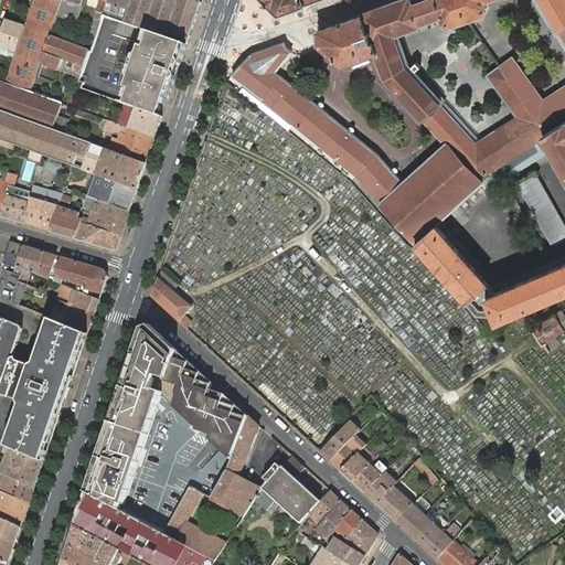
[(34,0),(29,18),(25,28),(17,51),(16,53),(6,83),(30,92),(41,63),(50,36),(57,16),(62,0),(34,0)]
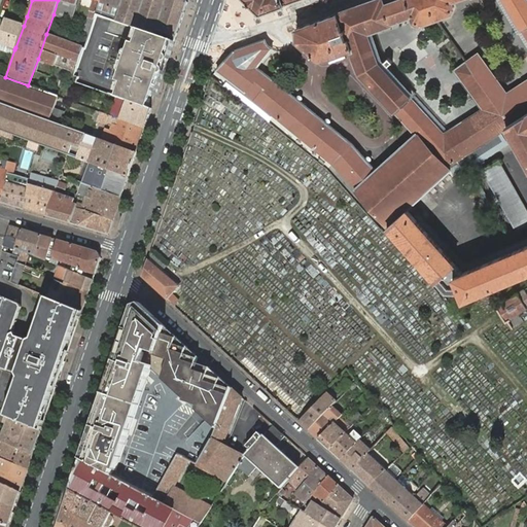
[(61,0),(56,15),(71,21),(76,4),(77,0),(61,0)]
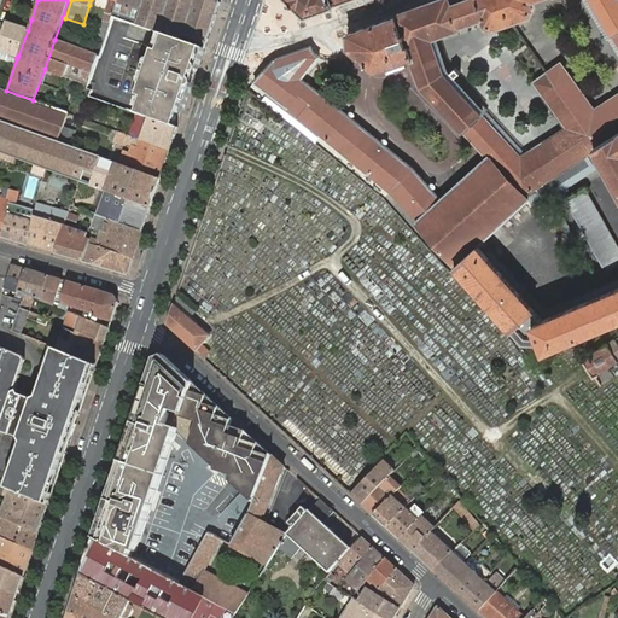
[(111,0),(104,21),(111,23),(114,16),(118,0),(111,0)]
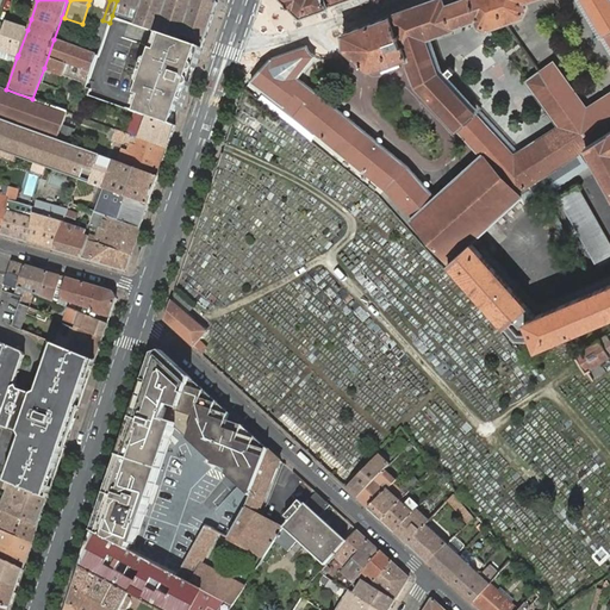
[(117,0),(112,16),(135,24),(142,0),(117,0)]
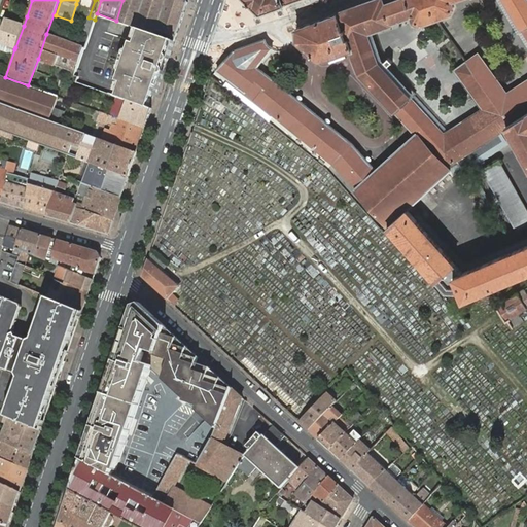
[(135,27),(140,29),(151,32),(175,41),(176,37),(187,2),(181,0),(123,0),(116,21),(135,27)]
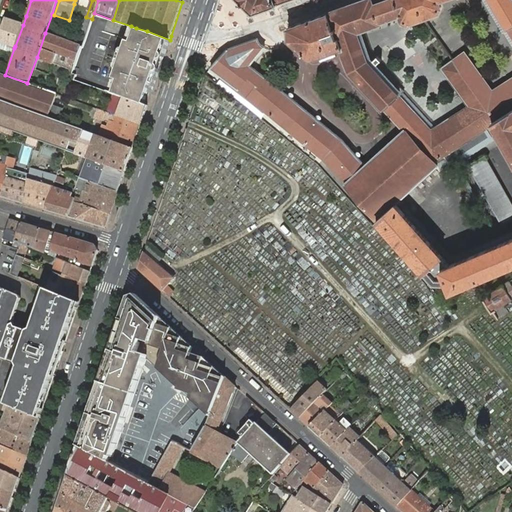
[(239,0),(253,13),(276,5),(289,0),(239,0)]
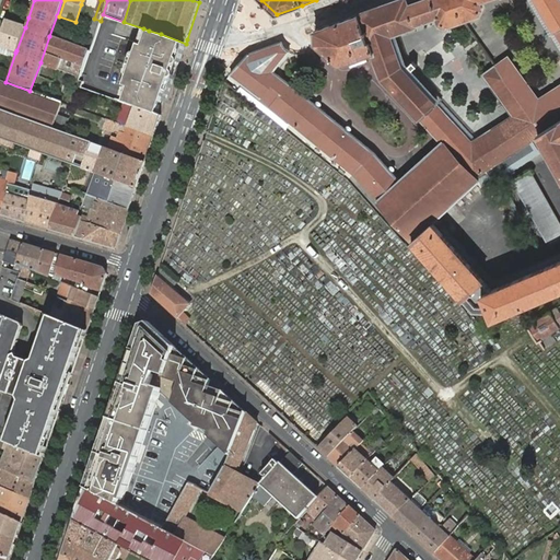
[(559,0),(422,0),(409,6),(406,0),(398,0),(361,13),(375,51),(384,77),(443,141),(475,175),(485,168),(529,140),(539,133),(559,120),(559,0)]
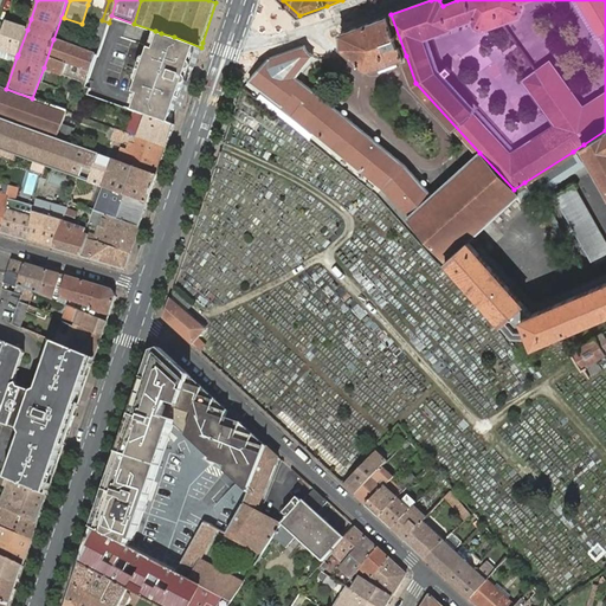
[(391,14),(341,32),(341,33),(342,39),(341,45),(366,66),(368,68),(372,68),(406,56),(391,14)]
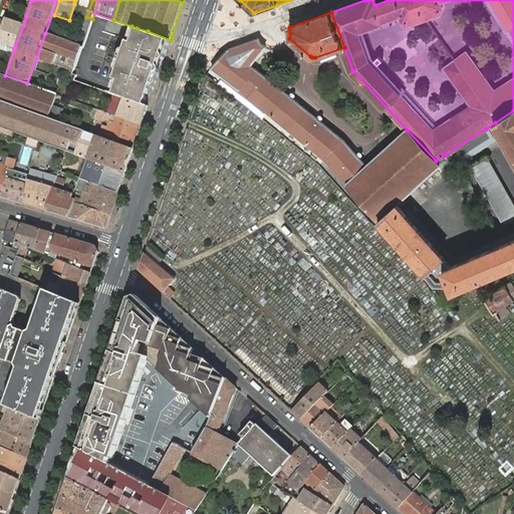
[(5,20),(0,18),(0,40),(8,43),(7,46),(14,48),(15,46),(23,25),(5,19),(5,20)]
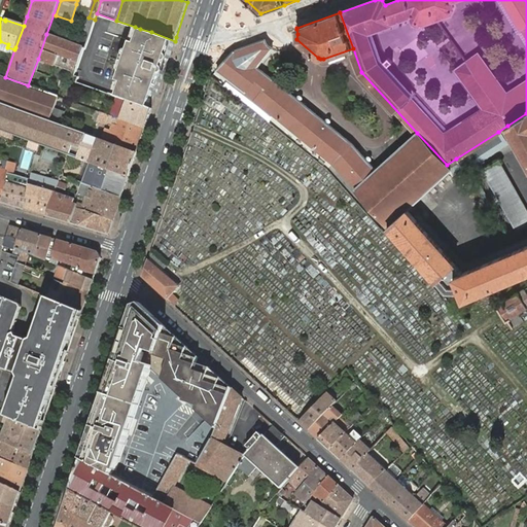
[(151,32),(140,29),(135,42),(131,40),(128,48),(120,72),(116,81),(112,96),(116,97),(119,98),(127,101),(148,108),(153,94),(156,96),(163,76),(165,71),(164,70),(164,69),(164,68),(163,68),(163,67),(162,67),(164,62),(165,62),(166,62),(167,62),(167,61),(168,61),(168,60),(175,41),(151,32)]
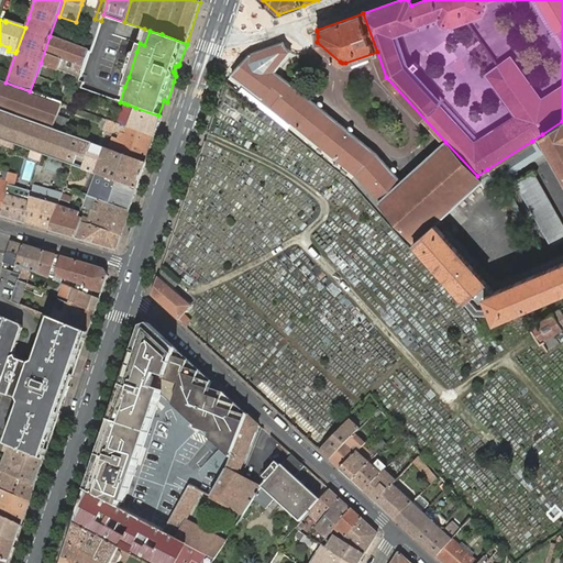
[(68,43),(50,36),(41,63),(59,69),(59,68),(81,76),(81,75),(89,51),(90,50),(68,43)]
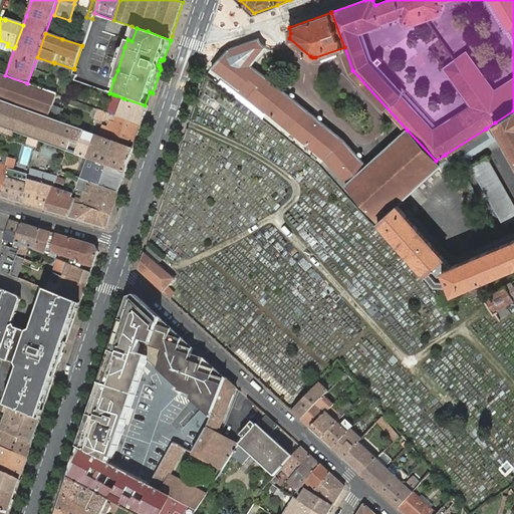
[(229,48),(212,67),(325,159),(347,183),(366,166),(343,140),(251,64),(266,46),(264,45),(263,44),(261,42),(260,41),(259,39),(259,38),(229,48)]
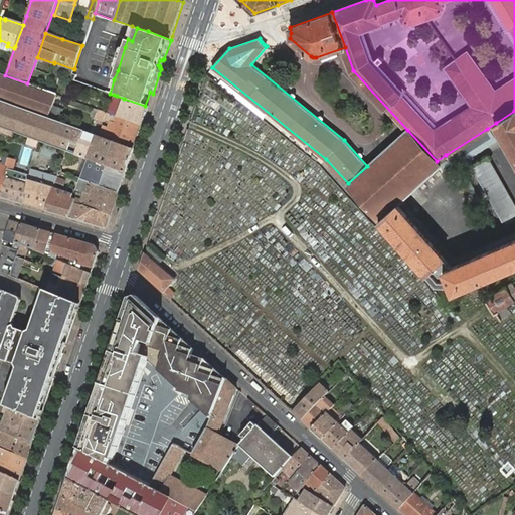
[(0,100),(47,118),(56,95),(27,83),(5,75),(0,73),(0,100)]
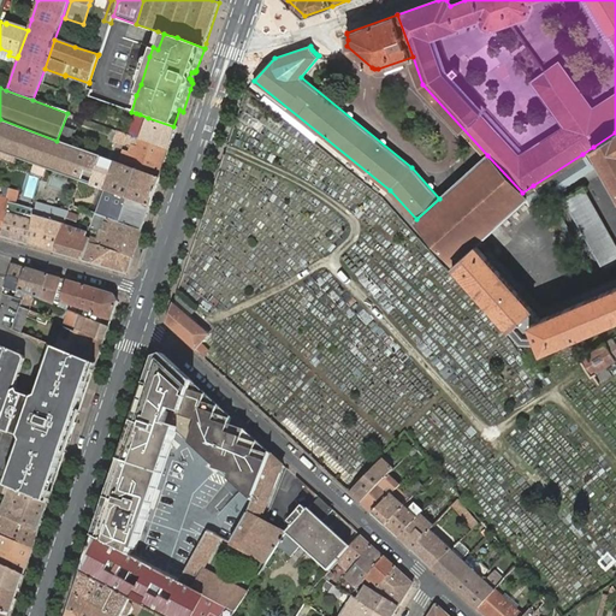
[(141,138),(170,149),(177,128),(173,126),(148,118),(140,114),(136,113),(129,135),(141,138)]
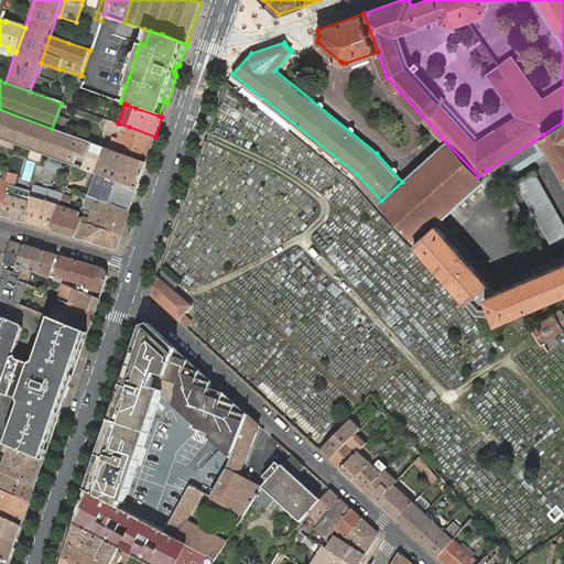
[(91,143),(52,129),(0,109),(0,138),(17,144),(43,153),(84,167),(91,143)]
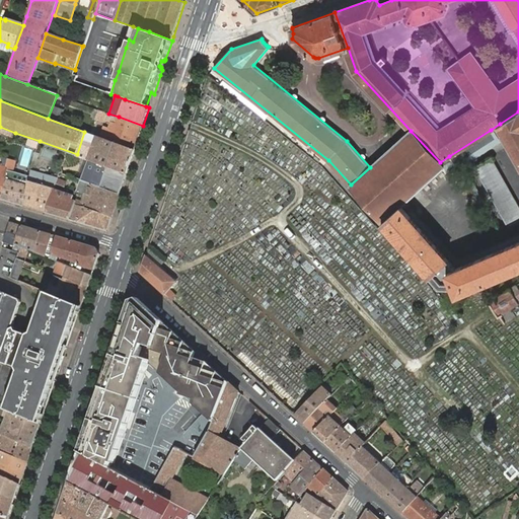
[(99,138),(135,150),(143,126),(119,117),(108,114),(99,110),(96,120),(103,122),(105,121),(106,121),(110,122),(107,133),(102,131),(99,138)]
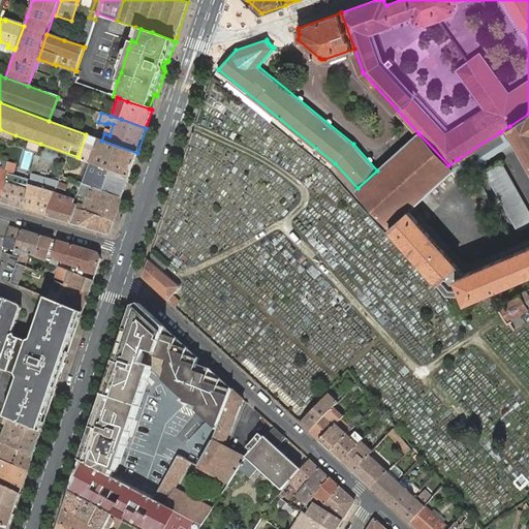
[(528,160),(528,114),(509,126),(528,160)]
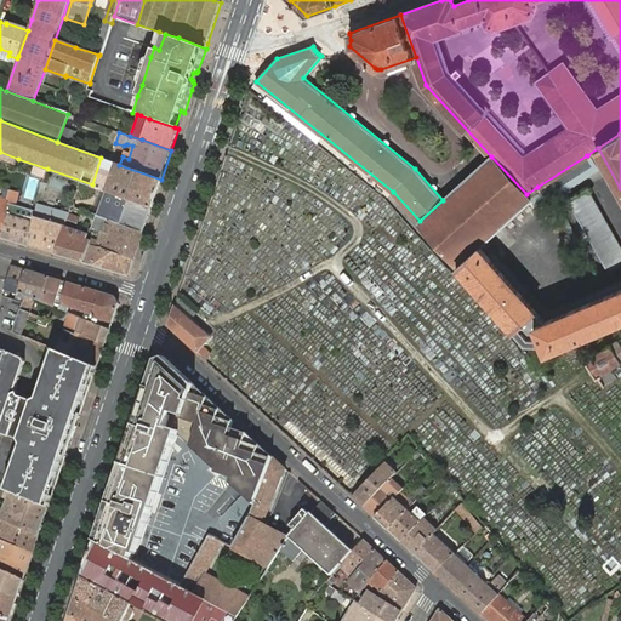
[(18,159),(0,152),(0,159),(0,160),(0,163),(4,164),(4,161),(17,166),(18,159)]
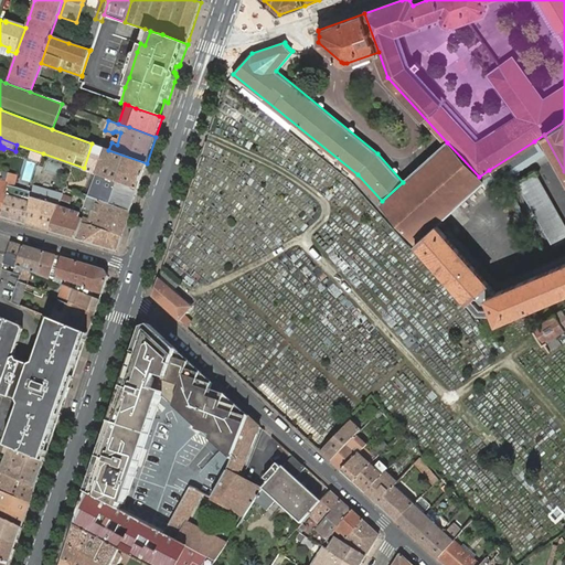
[(534,141),(489,170),(493,177),(539,147),(534,141)]
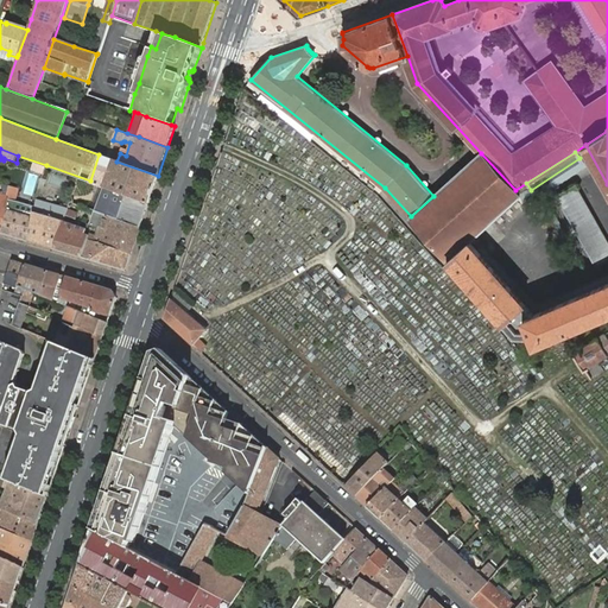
[(434,196),(411,216),(449,259),(470,241),(474,238),(520,195),(515,190),(481,153),(436,194),(434,196)]
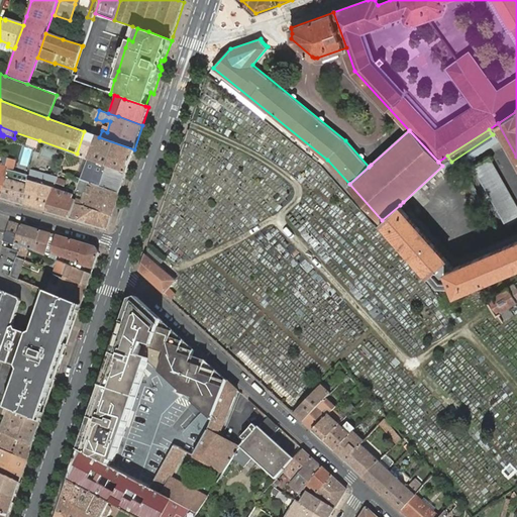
[(88,159),(96,135),(84,131),(77,153),(88,159)]
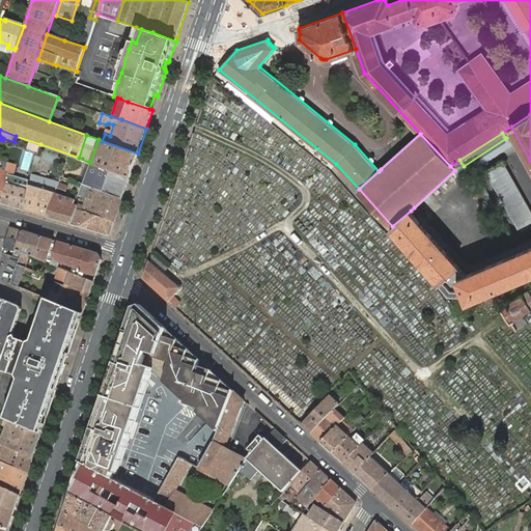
[(506,138),(464,166),(465,169),(508,141),(506,138)]
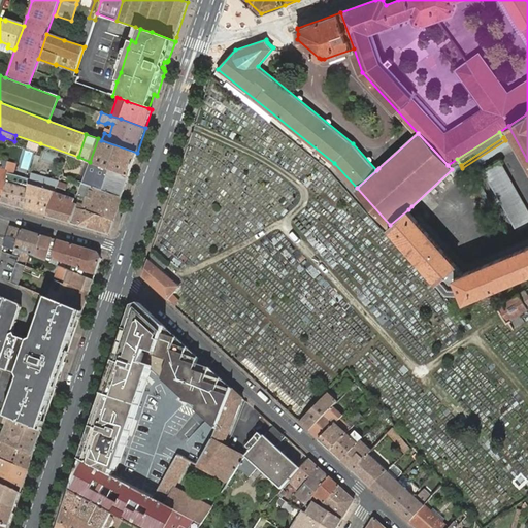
[(129,175),(137,153),(101,140),(98,138),(90,162),(111,169),(129,175)]
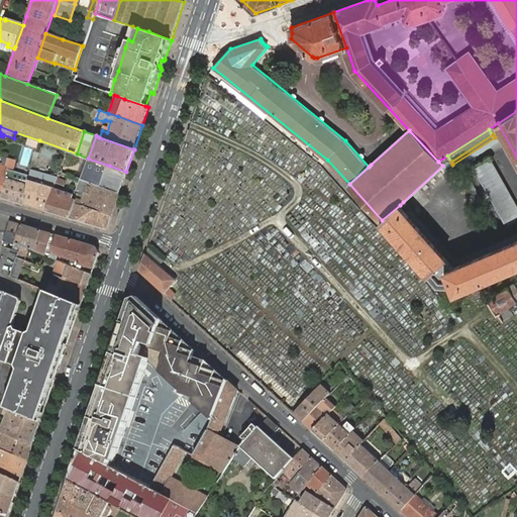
[(516,205),(490,158),(474,167),(507,225),(516,219),(516,205)]
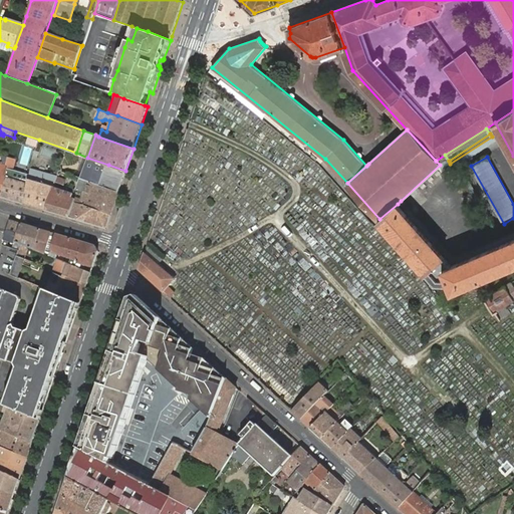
[(101,186),(118,193),(125,171),(108,165),(87,158),(79,178),(82,179),(101,186)]
